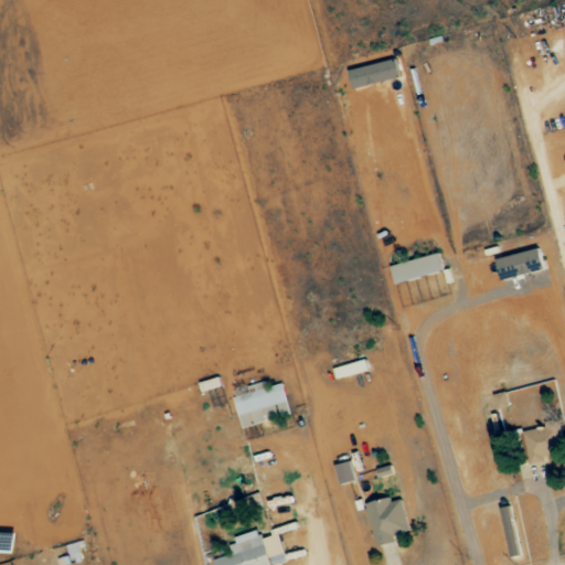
[(498,262),(503,283),(545,270),(540,249),(498,262)]
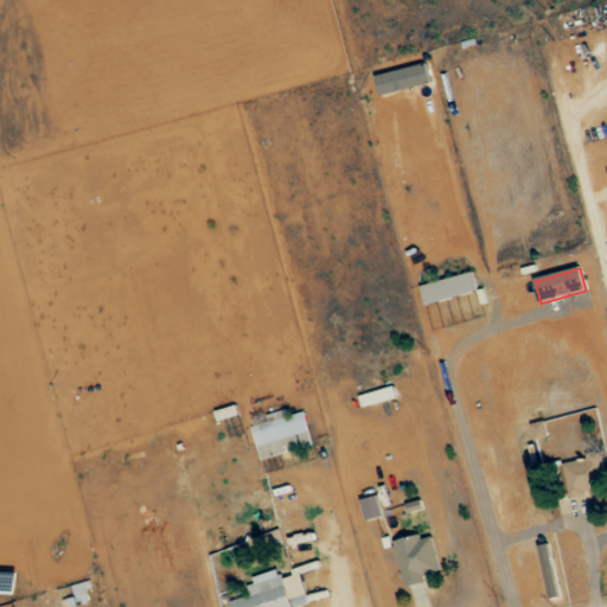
[(478,293),(472,273),(420,287),(426,307),(478,293)]
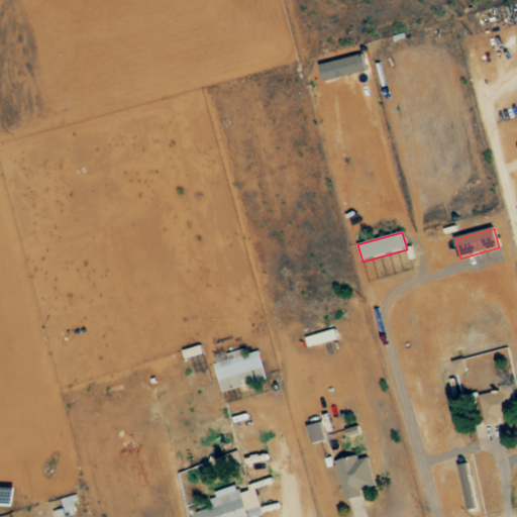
[(338,341),(336,331),(306,336),(308,346),(338,341)]
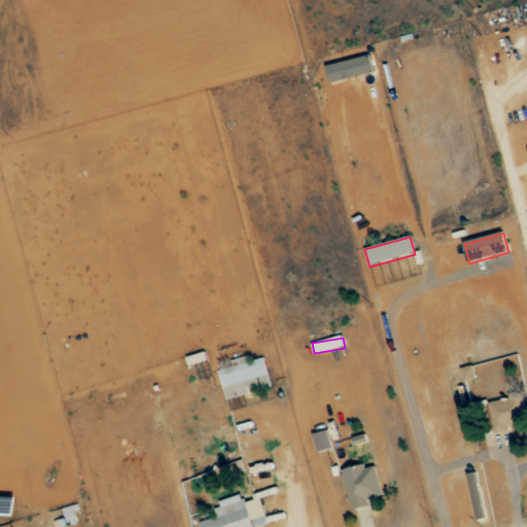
[(208,360),(205,352),(186,358),(189,366),(208,360)]
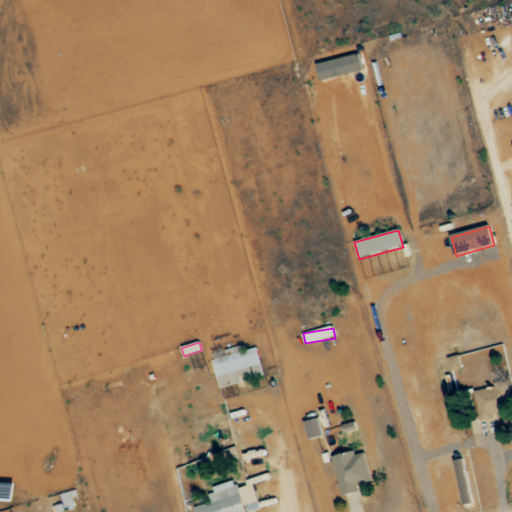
[(264,378),(258,348),(244,351),(243,346),(225,350),(226,357),(213,360),(219,388),(264,378)]
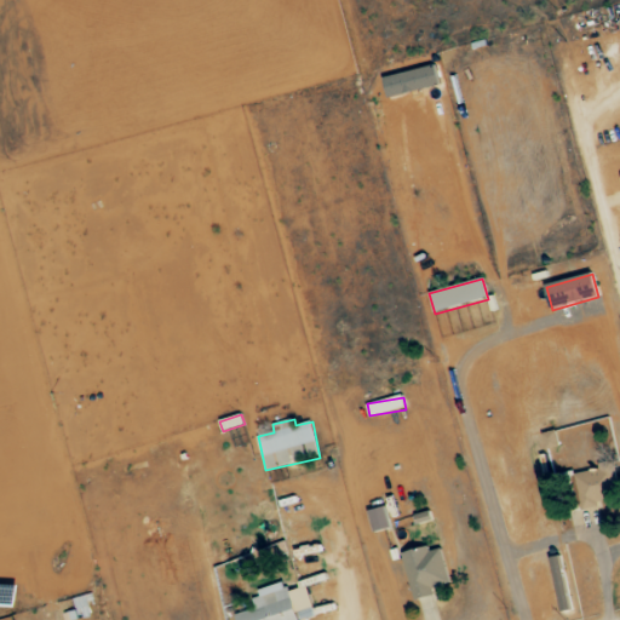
[(580,510),(609,504),(602,469),(573,475),(580,510)]
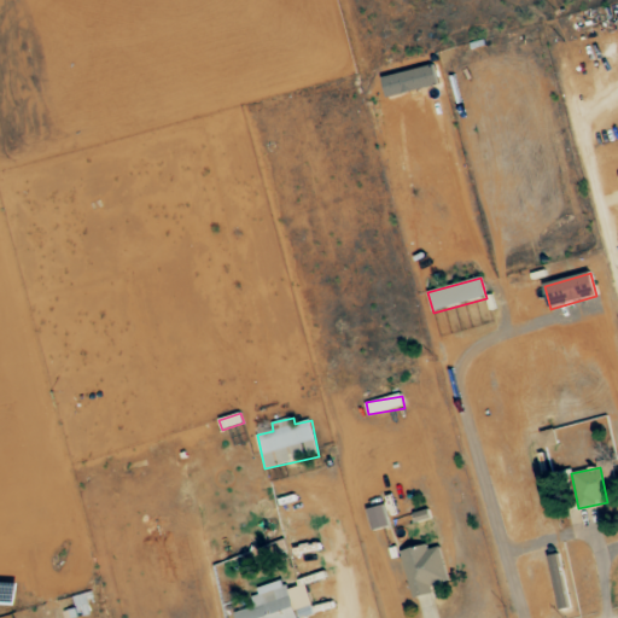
[(373,531),(390,526),(384,505),(367,509),(373,531)]
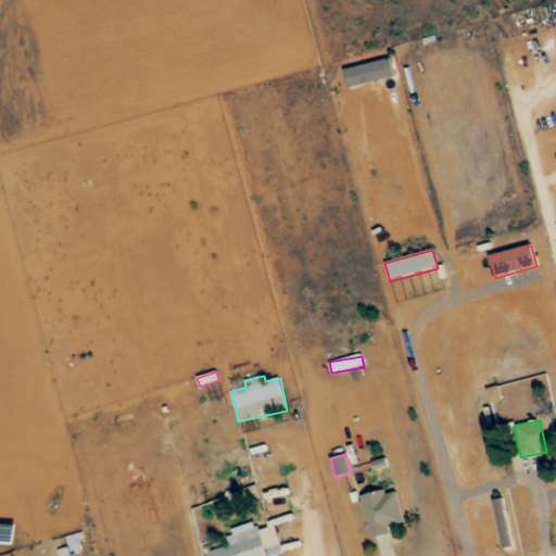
[(361,495),(371,539),(391,533),(389,527),(404,523),(396,492),(387,494),(386,490),(361,495)]
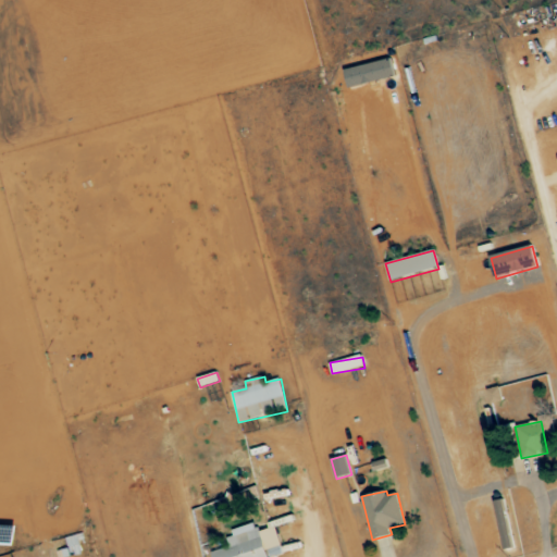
[(276,527),(258,532),(256,524),(225,533),(229,546),(211,552),(212,556),(277,556),(284,554),(276,527)]
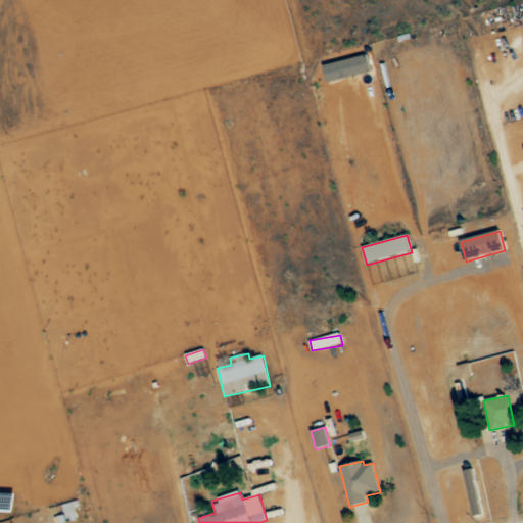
[(51,522),(73,522),(73,511),(76,511),(75,503),(58,504),(58,516),(51,517),(51,522)]
